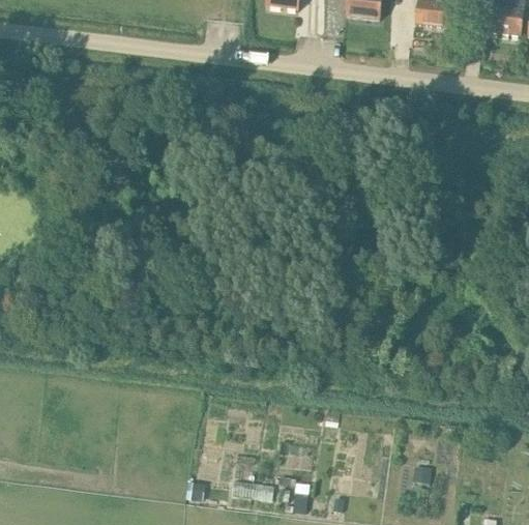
[(348,0),(347,13),(379,17),(381,0),(348,0)]
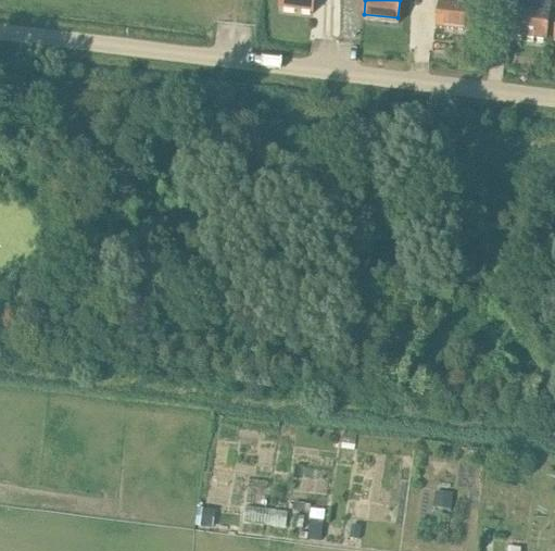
[(471,26),(474,0),(440,0),(437,23),(471,26)]
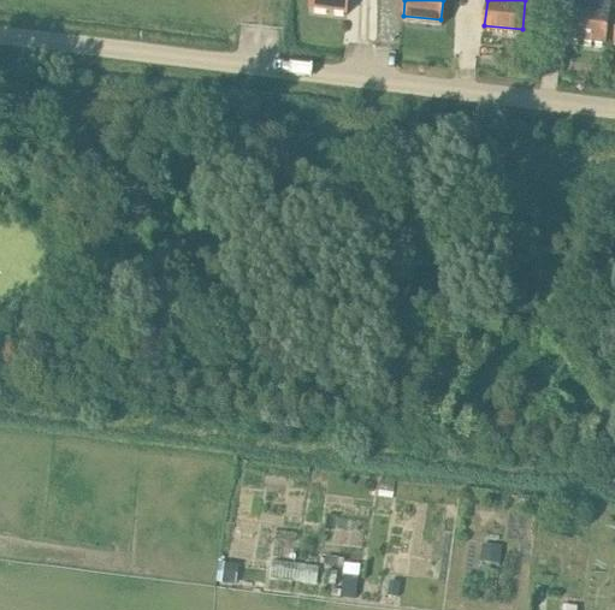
[(571,0),(571,4),(567,35),(605,40),(609,10),(609,9),(610,0),(571,0)]
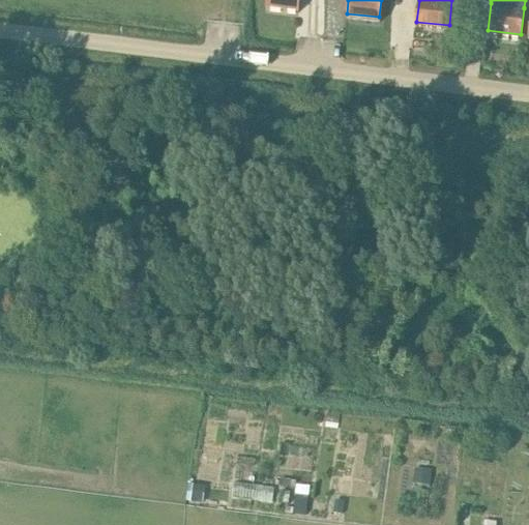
[(414,465),(413,479),(430,482),(432,467),(414,465)]
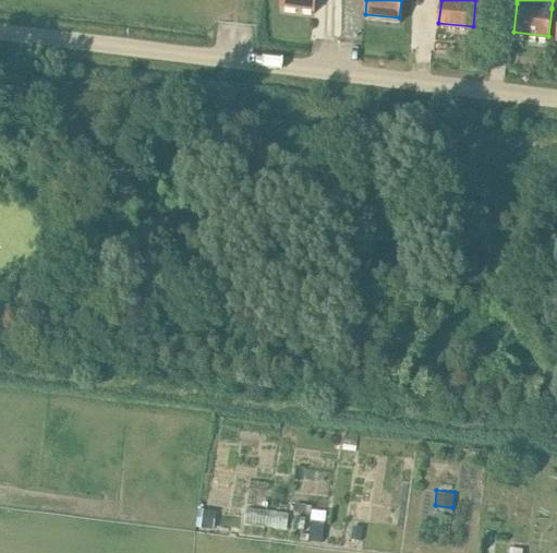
[(204,512),(202,523),(213,525),(215,514),(204,512)]
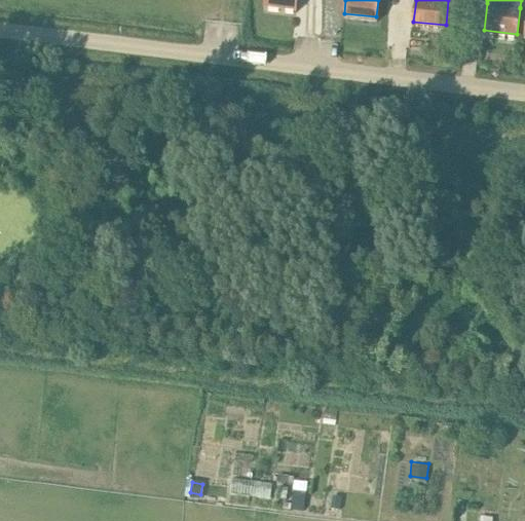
[(332,492),(331,505),(339,506),(340,493),(332,492)]
